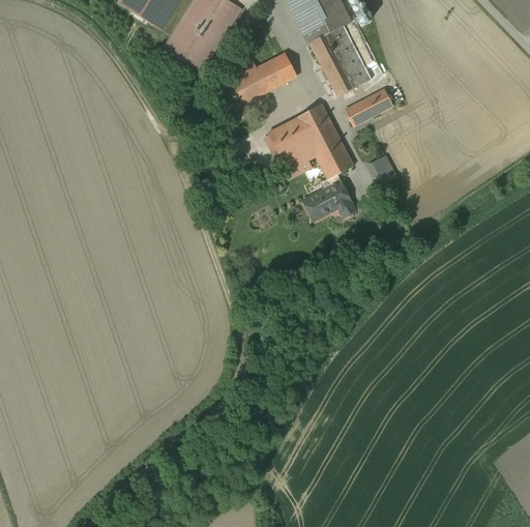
[(118,0),(118,1),(160,28),(178,0),(118,0)]
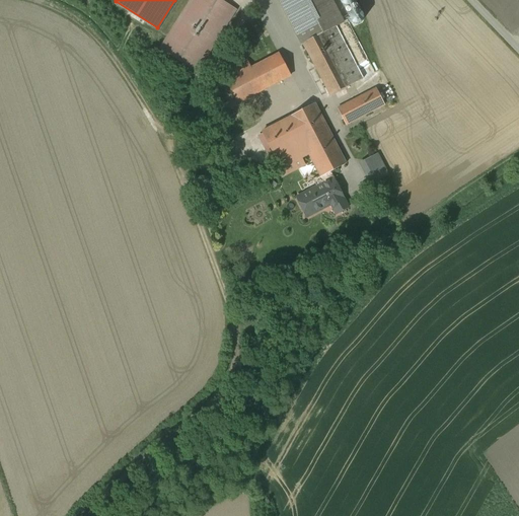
[(236,7),(225,0),(189,0),(160,46),(197,69),(236,7)]
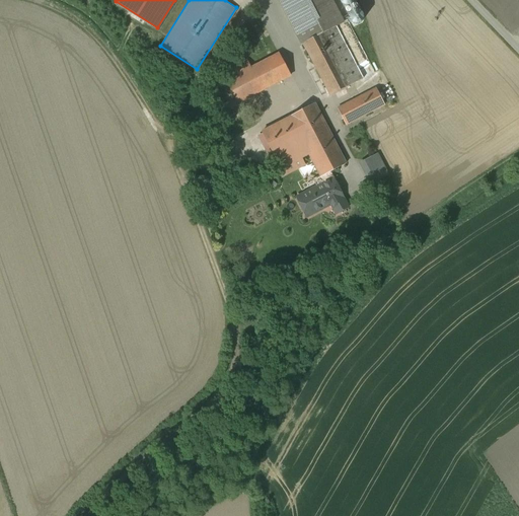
[(283,0),(303,41),(337,23),(336,23),(343,19),(332,0),(283,0)]
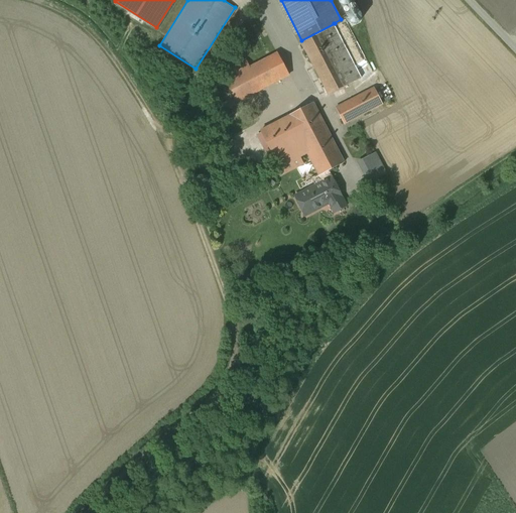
[(339,0),(350,21),(364,14),(357,0),(339,0)]
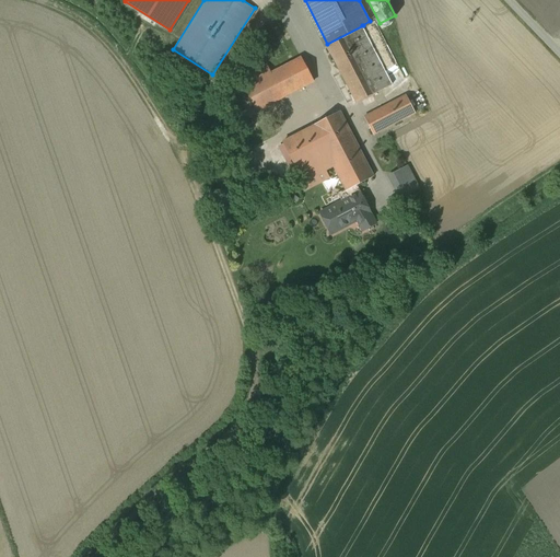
[(363,25),(327,44),(357,101),(393,82),(363,25)]
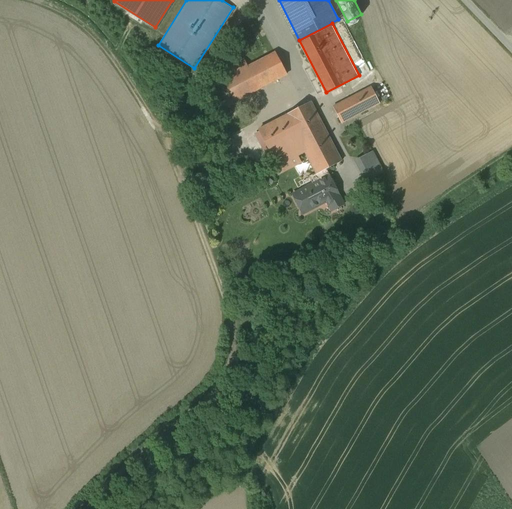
[(286,72),(275,50),(248,65),(244,57),(219,70),(234,99),(286,72)]
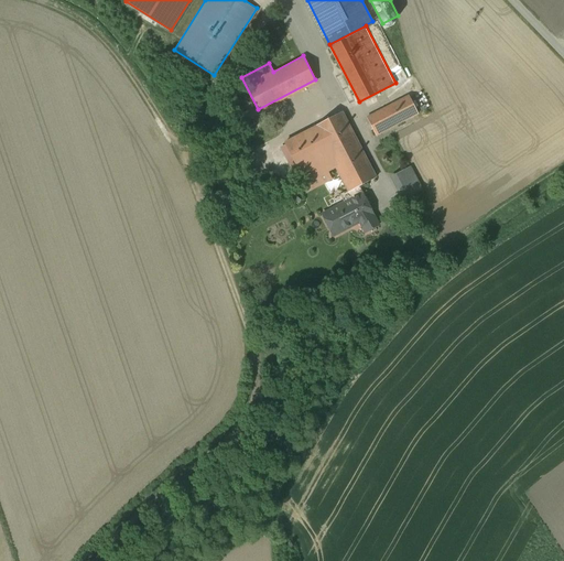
[(409,94),(367,115),(376,132),(419,111),(409,94)]
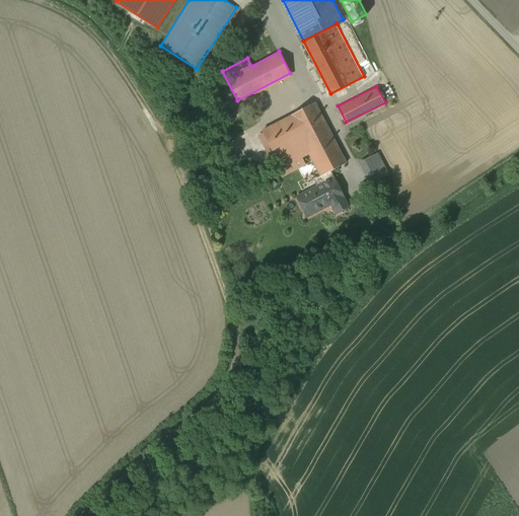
[(315,101),(263,129),(278,159),(287,154),(291,160),(309,151),(320,172),(320,174),(330,169),(346,161),(315,101)]
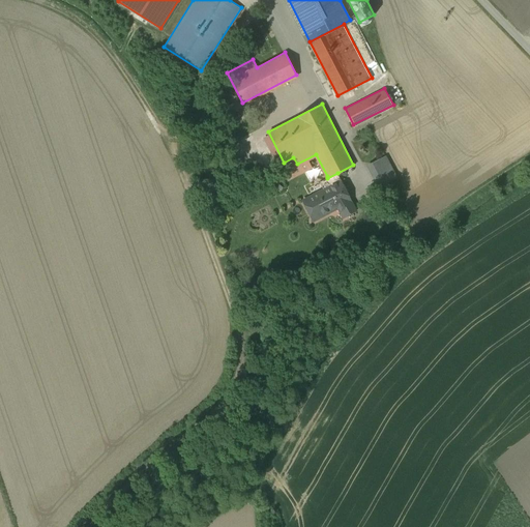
[(395,176),(385,155),(373,163),(383,182),(395,176)]
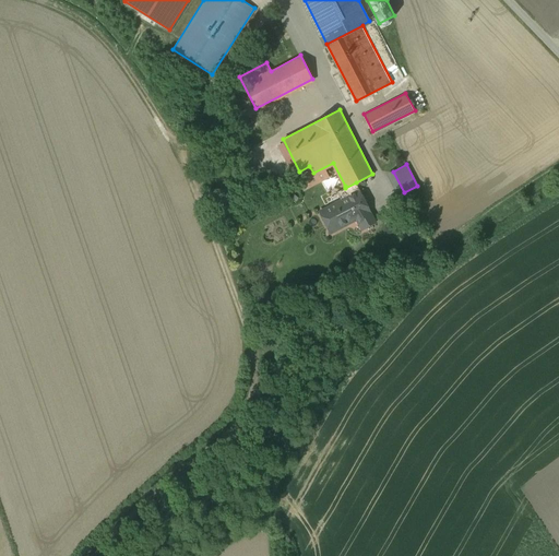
[(309,166),(299,172),(302,178),(313,173),(309,166)]
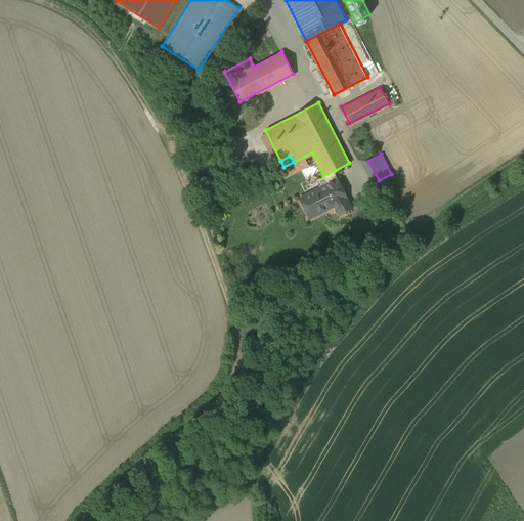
[(374,183),(379,180),(368,161),(363,163),(374,183)]
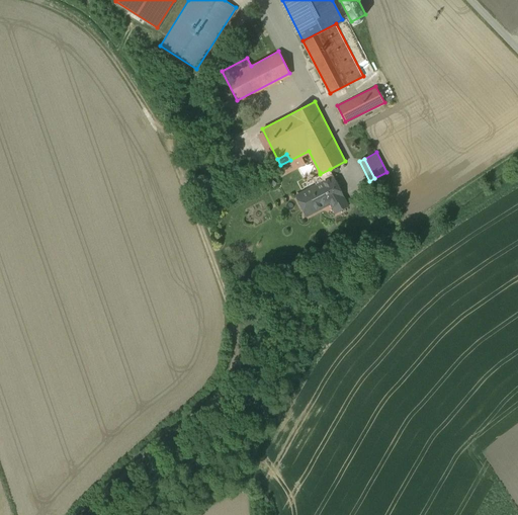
[(317,184),(296,194),(307,213),(331,200),(333,205),(345,199),(335,180),(336,180),(330,169),(320,174),(320,172),(313,176),(317,184)]
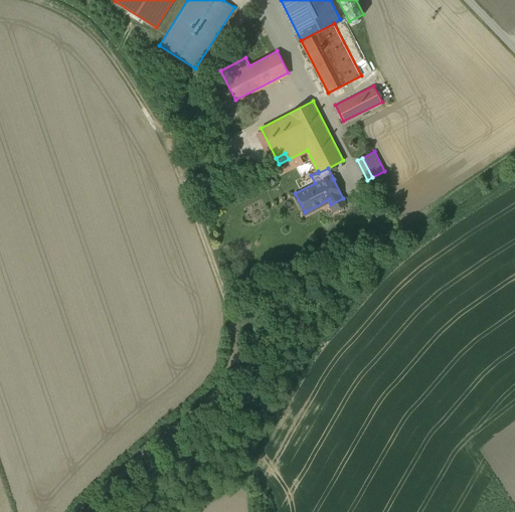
[(345,202),(343,198),(331,204),(334,208),(345,202)]
